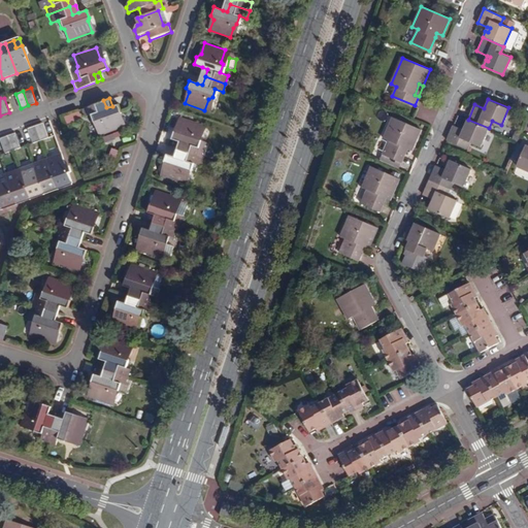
[(106,107),(103,100),(83,107),(85,116),(93,113),(95,119),(100,122),(103,134),(123,128),(118,114),(120,111),(118,104),(112,106),(106,107)]
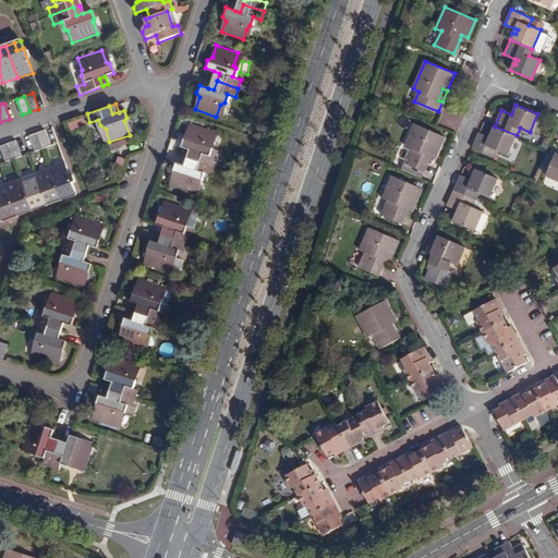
[(69,121),(72,131),(85,125),(82,116),(69,121)]
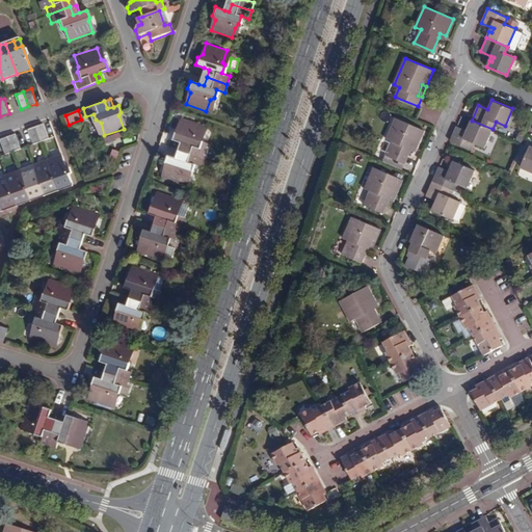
[(413,144),(418,147),(425,130),(396,117),(387,139),(393,141),(386,156),(387,156),(386,159),(387,160),(394,162),(395,159),(404,163),(403,164),(404,164),(410,150),(413,144)]
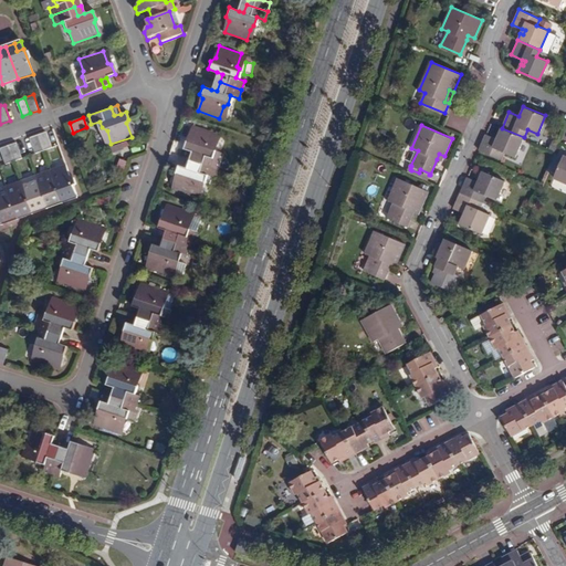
[(194,161),(216,168),(218,159),(210,157),(212,150),(210,147),(215,134),(192,126),(189,138),(185,140),(182,148),(190,150),(196,153),(194,161)]
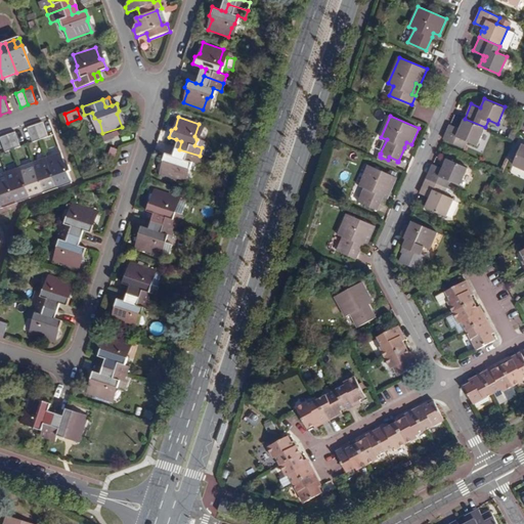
[(485,127),(465,119),(462,124),(465,126),(464,129),(461,128),(450,123),(444,138),(464,147),(467,140),(477,144),(485,127)]
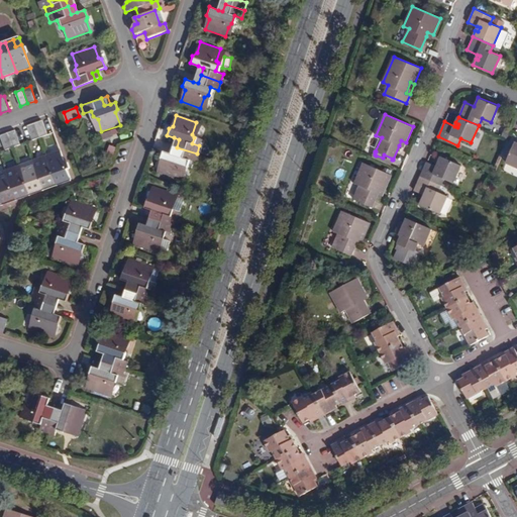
[(34,123),(39,137),(47,134),(42,120),(34,123)]
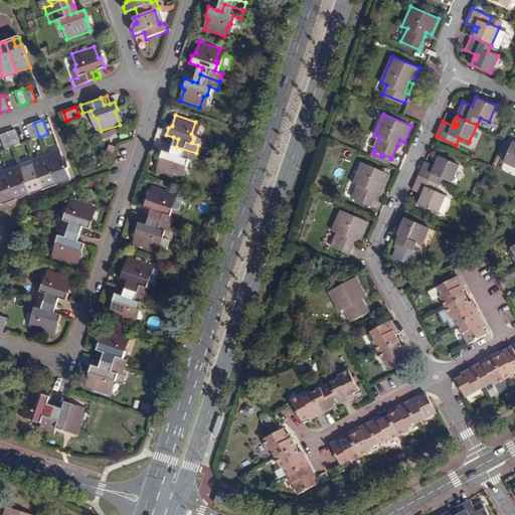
[(32,140),(39,137),(34,123),(27,125),(32,140)]
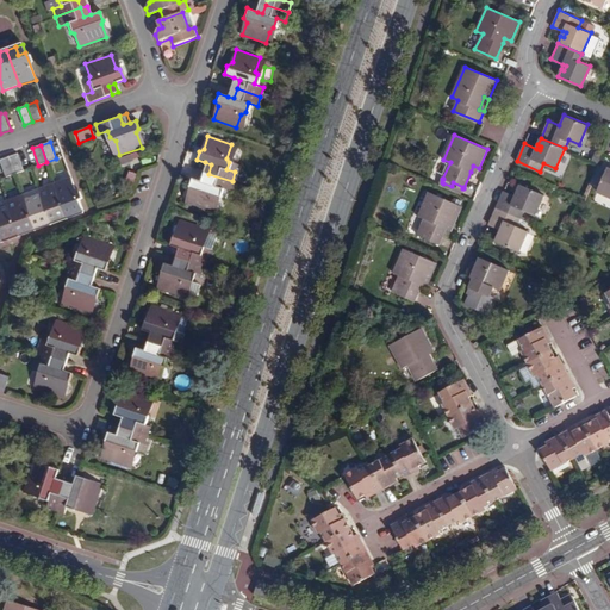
[(139,153),(118,157),(120,165),(141,160),(139,153)]
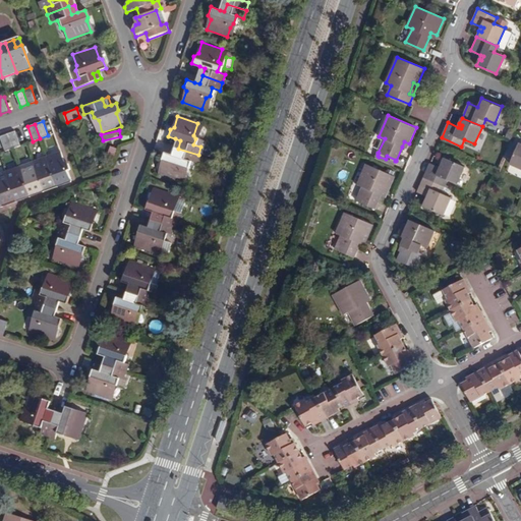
[(14,131),(7,133),(12,149),(20,146),(14,131)]
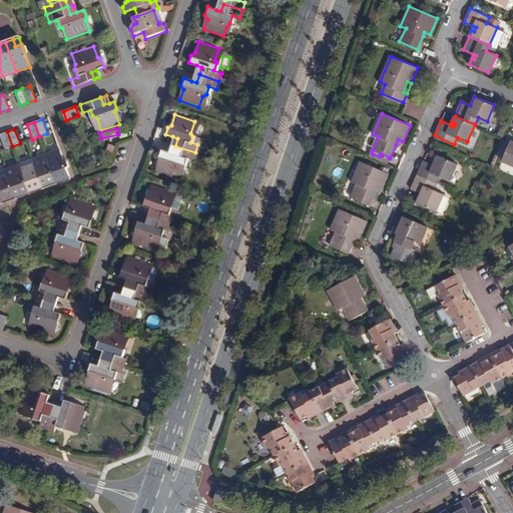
[(12,146),(7,131),(0,133),(0,134),(5,149),(12,146)]
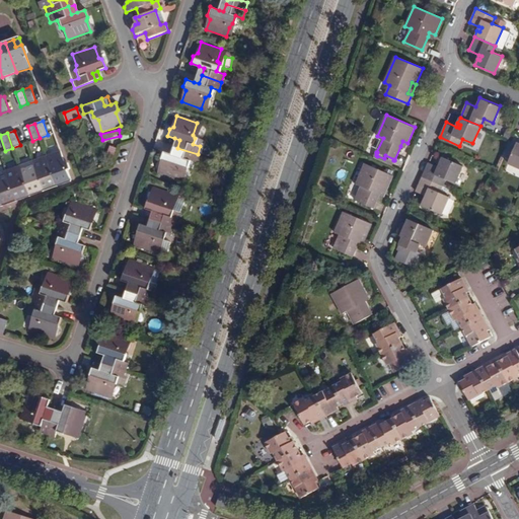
[(518,142),(517,142),(508,162),(518,166),(518,142)]
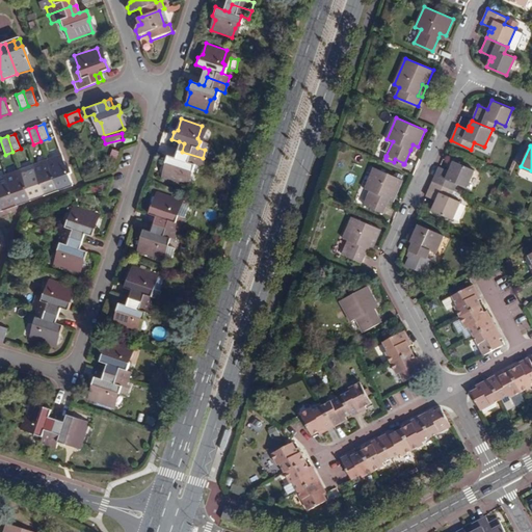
[(203,158),(182,152),(179,159),(165,155),(163,163),(165,166),(161,180),(182,187),(186,174),(189,173),(192,163),(200,166),(203,158)]
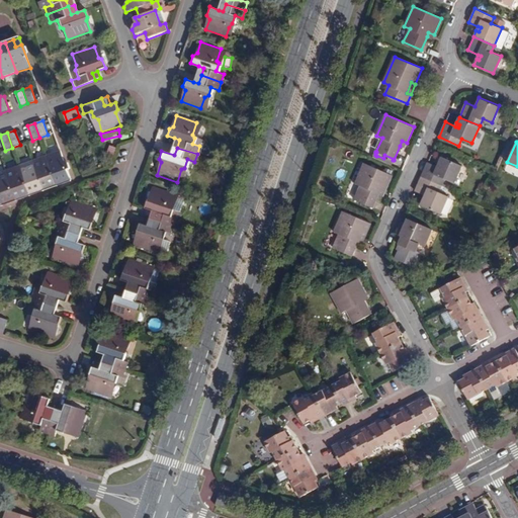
[(61,151),(47,156),(57,184),(65,181),(63,175),(69,172),(61,151)]
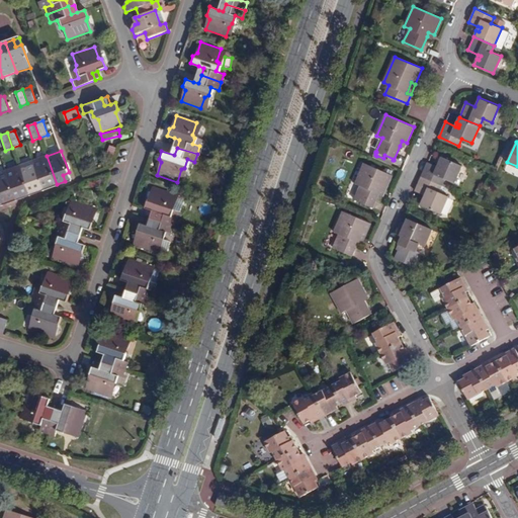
[(392,164),(393,160),(394,159),(384,155),(383,158),(376,156),(375,158),(392,164)]
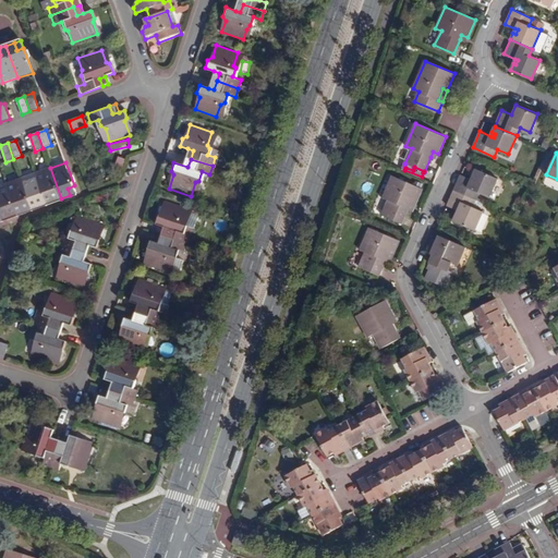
[(37,178),(45,197),(50,194),(53,202),(61,198),(50,168),(36,173),(37,178)]
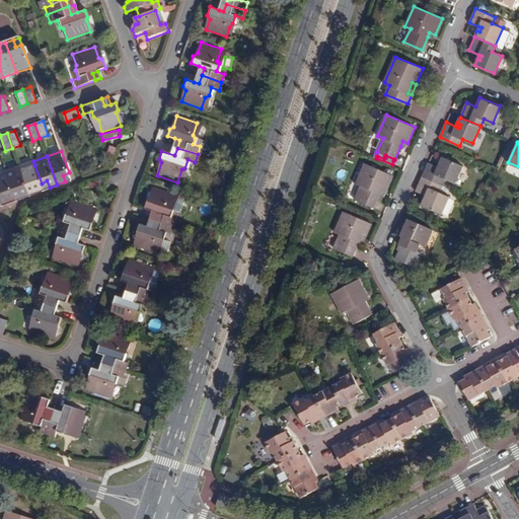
[(429,161),(423,176),(443,184),(445,179),(454,183),(462,165),(443,156),(440,162),(443,163),(441,166),(439,165),(429,161)]
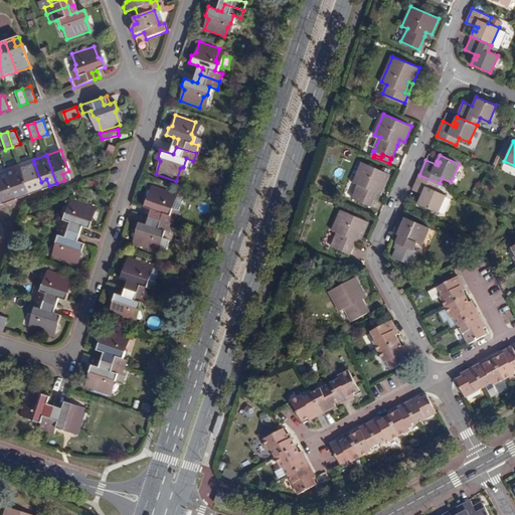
[(377,190),(382,191),(389,175),(362,162),(352,183),(358,185),(352,198),(370,206),(376,193),(377,190)]
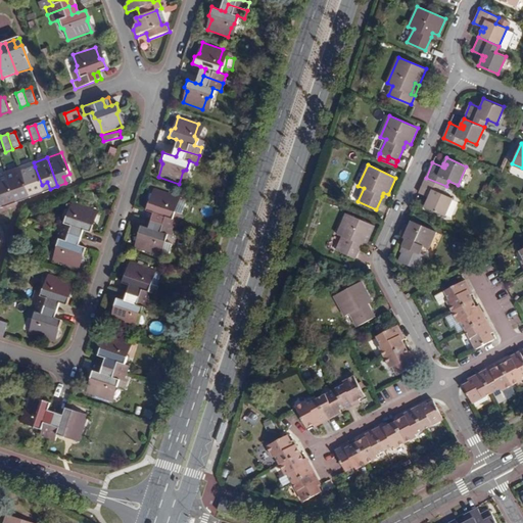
[(35,167),(20,172),(30,196),(37,193),(34,187),(42,185),(35,167)]
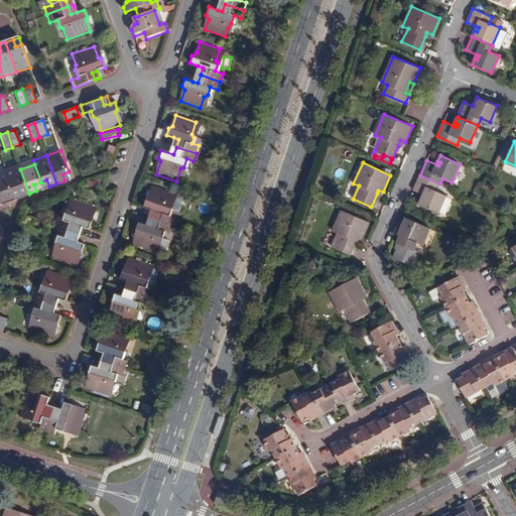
[(0,171),(0,197),(2,204),(9,201),(7,195),(14,191),(8,173),(6,169),(0,171)]
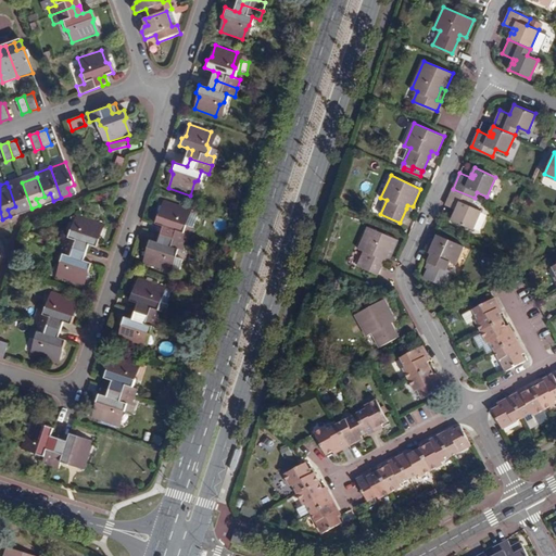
[(32,209),(22,182),(9,187),(15,206),(21,204),(24,212),(32,209)]
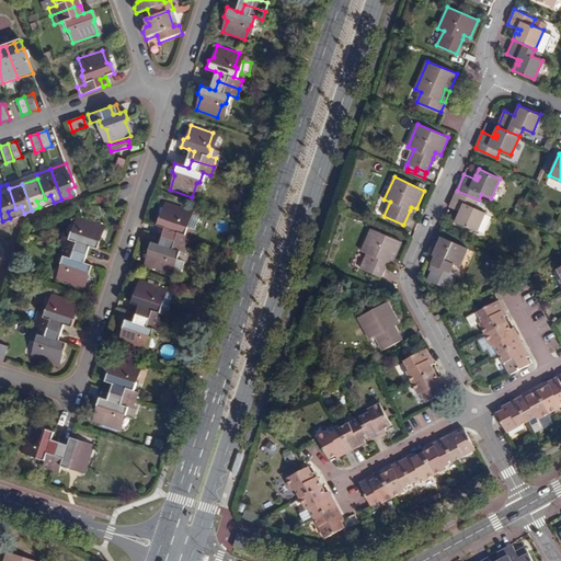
[(77,194),(75,186),(68,190),(70,196),(77,194)]
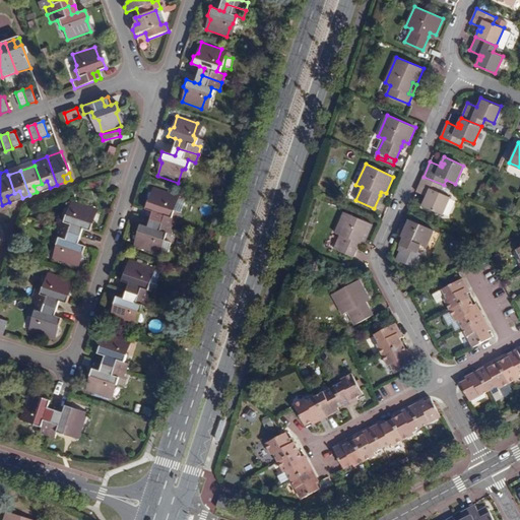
[(444,185),(424,177),(416,192),(426,196),(429,197),(427,201),(425,200),(421,206),(442,214),(450,197),(440,193),(444,185)]
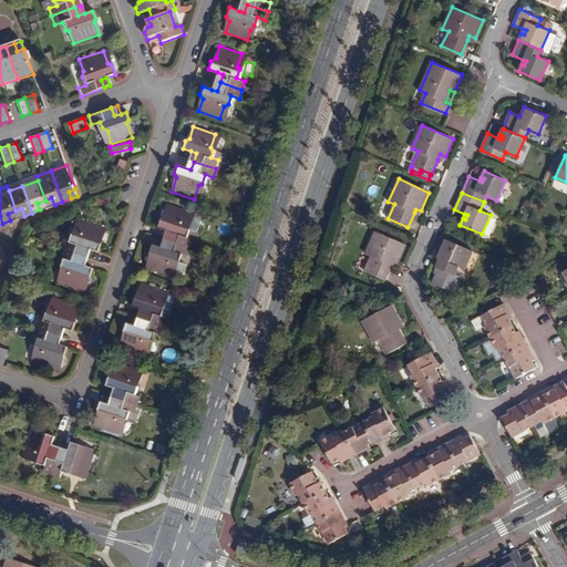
[(45,200),(48,207),(54,205),(51,197),(45,200)]
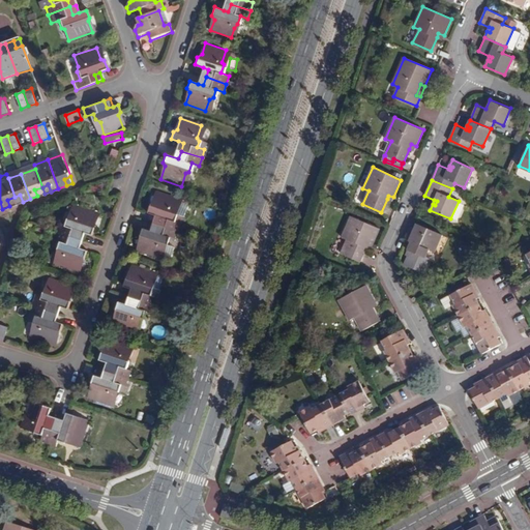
[(37,196),(45,194),(42,187),(34,189),(37,196)]
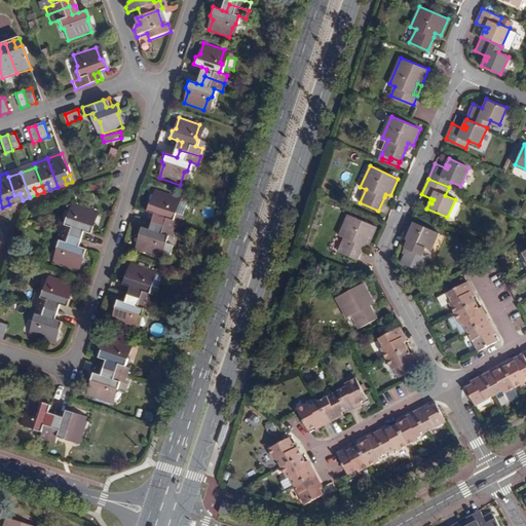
[(158,215),(155,222),(176,229),(178,221),(171,219),(174,212),(172,209),(176,196),(155,189),(151,200),(148,202),(145,210),(152,213),(158,215)]
